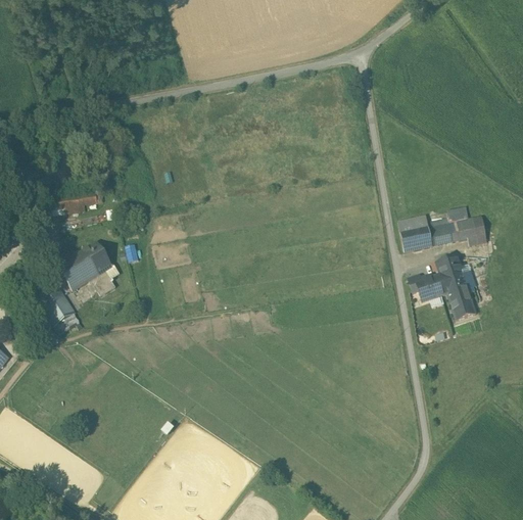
[(41,199),(42,209),(96,201),(95,191),(41,199)]
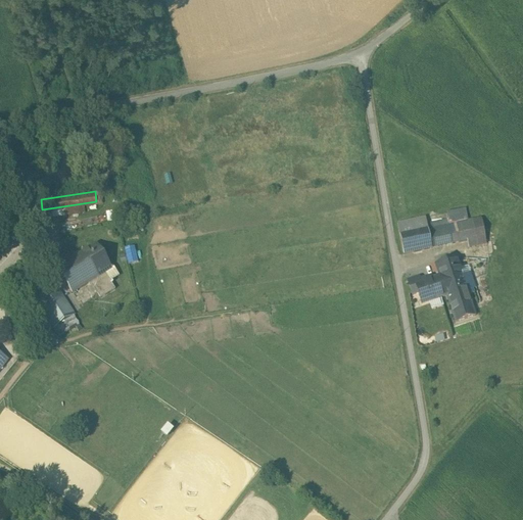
[(431,245),(428,227),(448,223),(452,240),(467,237),(468,244),(486,240),(481,216),(468,219),(465,205),(446,209),(448,217),(427,221),(425,215),(397,221),(403,251),(431,245)]
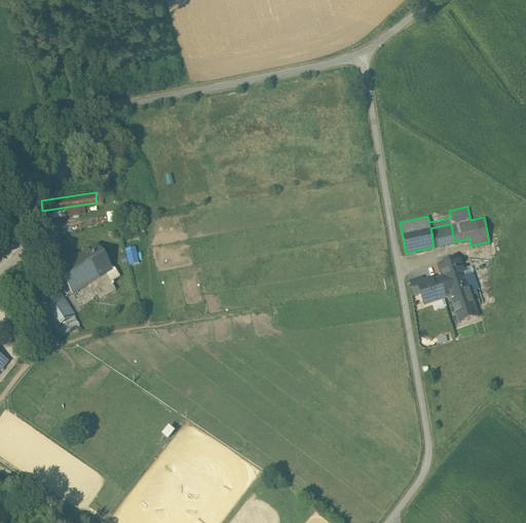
[(97,244),(64,264),(57,268),(68,286),(72,293),(90,282),(106,272),(112,268),(97,244)]
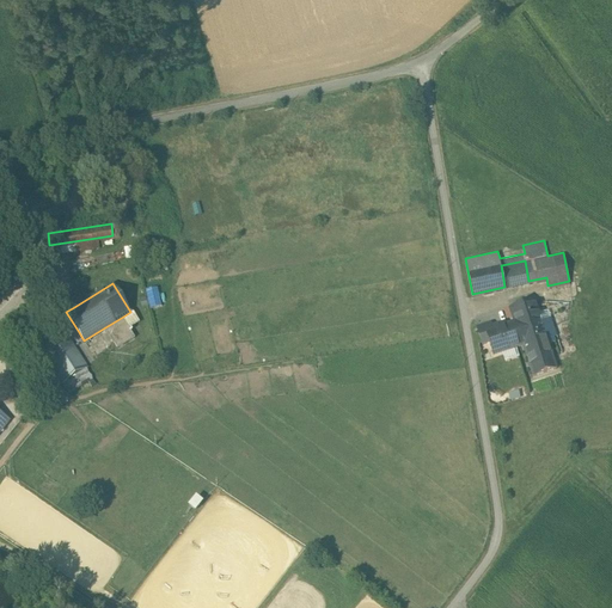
[(148,286),(151,305),(163,304),(160,284),(148,286)]
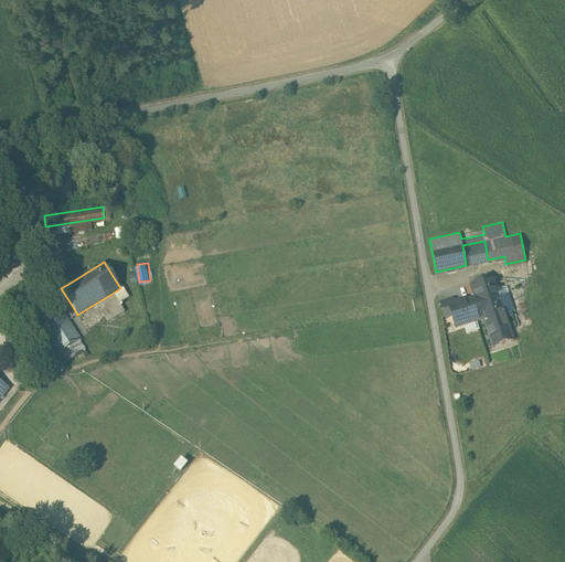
[(492,275),(471,283),(476,296),(481,313),(502,305),(499,294),(492,275)]
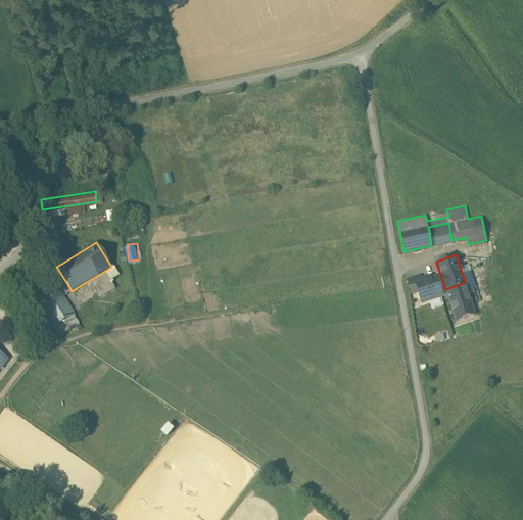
[(115,287),(105,271),(90,280),(100,296),(115,287)]
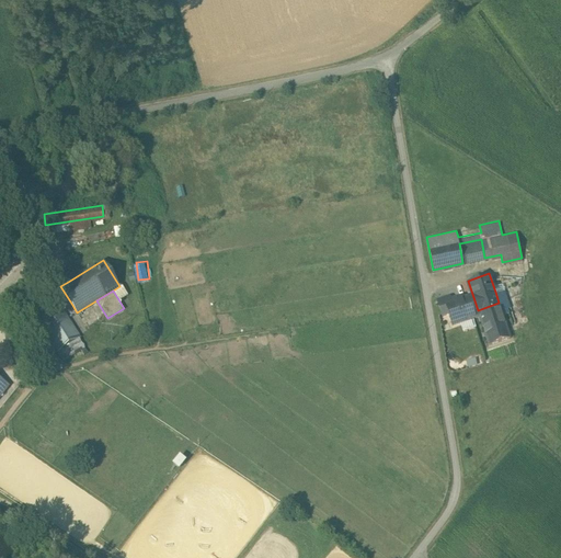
[(472,294),(446,303),(453,322),(479,314),(478,310),(472,294)]
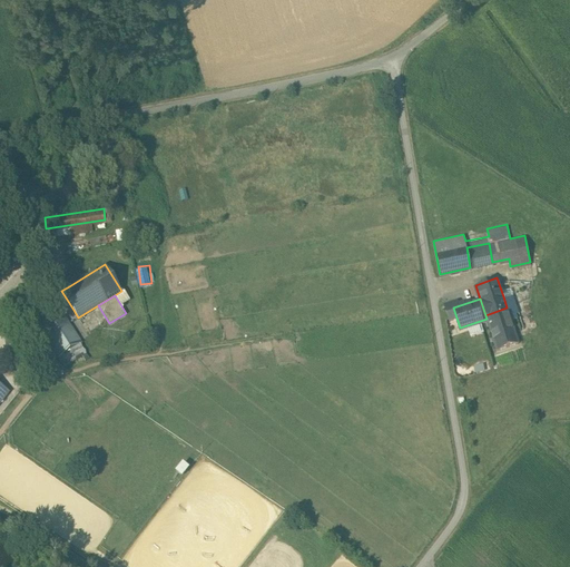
[(507,308),(485,315),(487,319),(497,349),(518,341),(510,318),(507,308)]
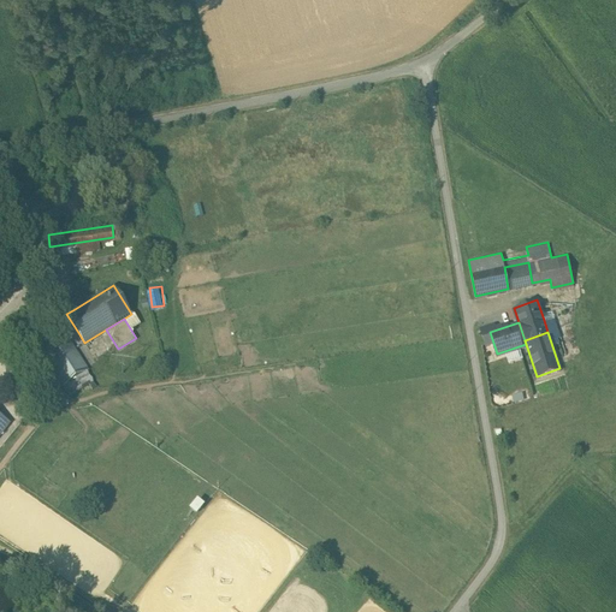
[(77,351),(70,340),(46,356),(64,382),(71,379),(87,369),(88,368),(78,354),(77,351)]
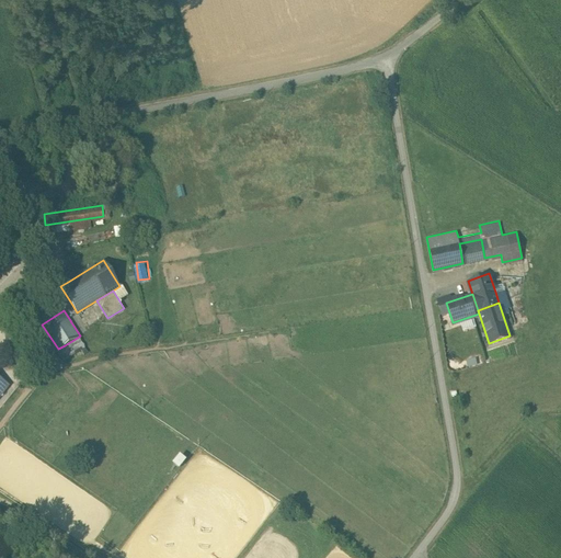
[(79,337),(65,345),(69,353),(70,354),(84,345),(79,337)]
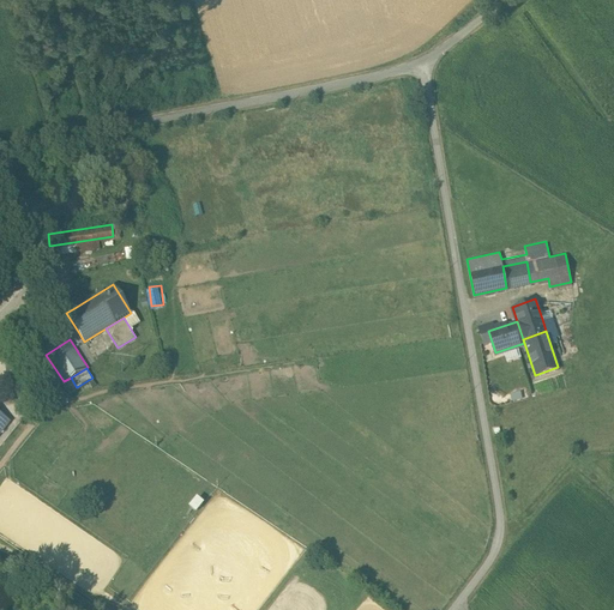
[(0,411),(0,427),(1,429),(10,420),(0,411)]
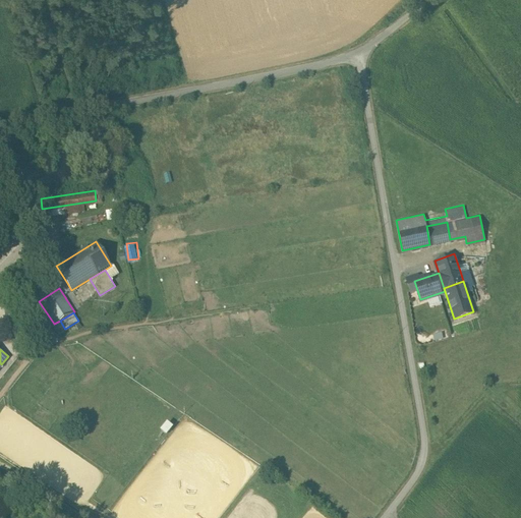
[(168,433),(174,423),(167,419),(162,428),(168,433)]
